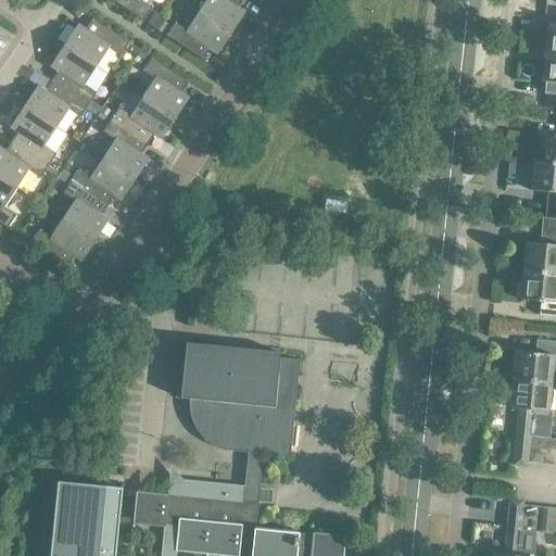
[(139,1),(139,0),(110,0),(143,22),(151,9),(139,1)]
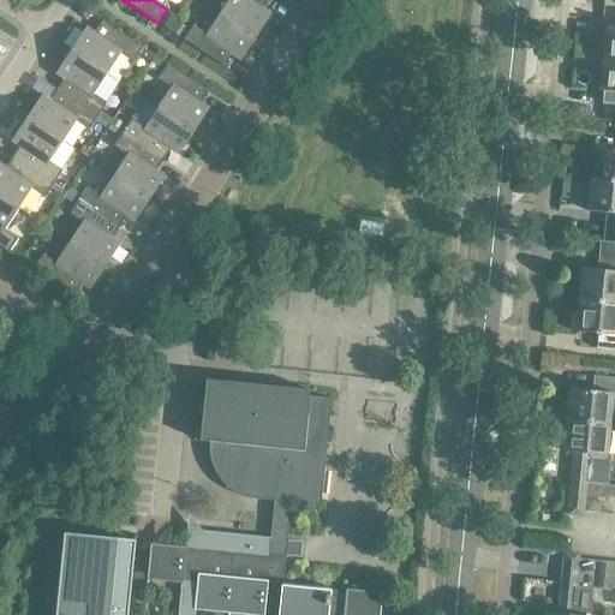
[(228,0),(220,15),(255,39),(270,15),(262,10),(268,0),(228,0)]
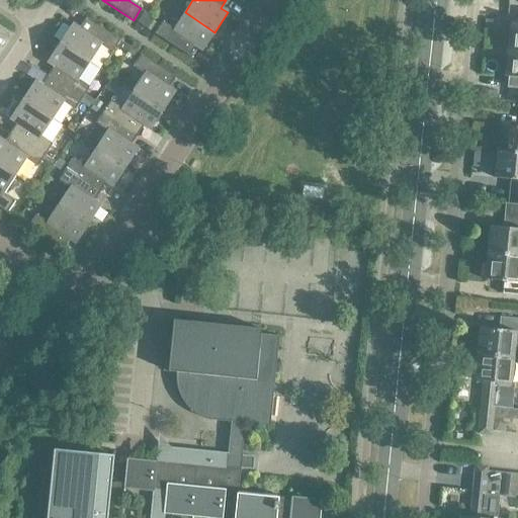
[(517,9),(511,9),(509,24),(507,50),(517,51),(517,9)]
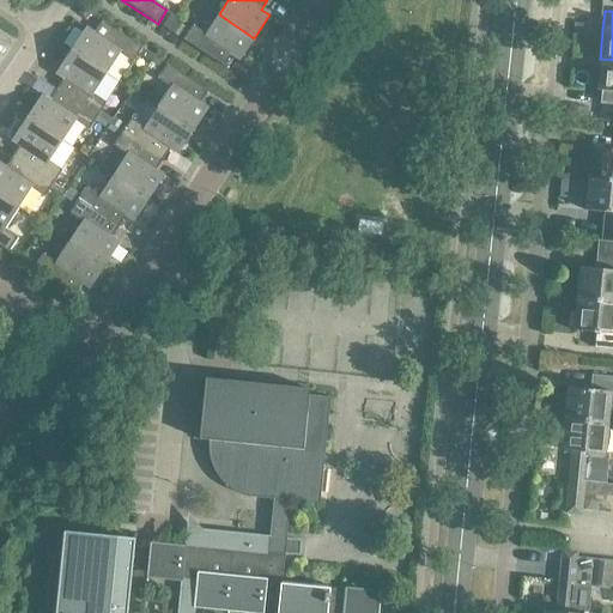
[(170,13),(162,26),(170,31),(177,18),(170,13)]
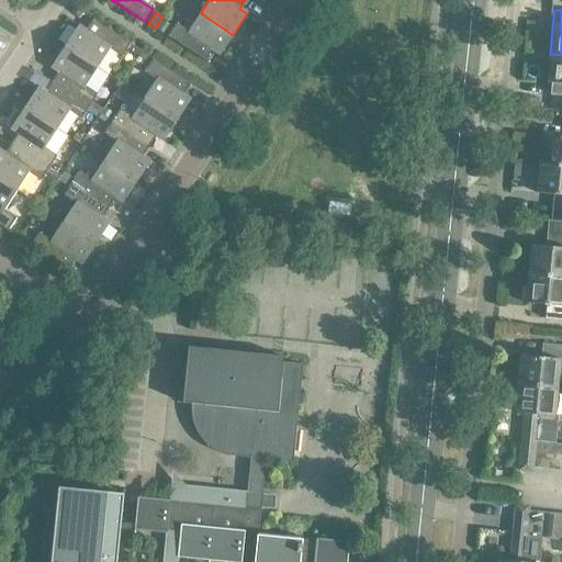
[(220,55),(233,35),(201,13),(188,32),(176,24),(167,37),(204,62),(212,51),(220,55)]
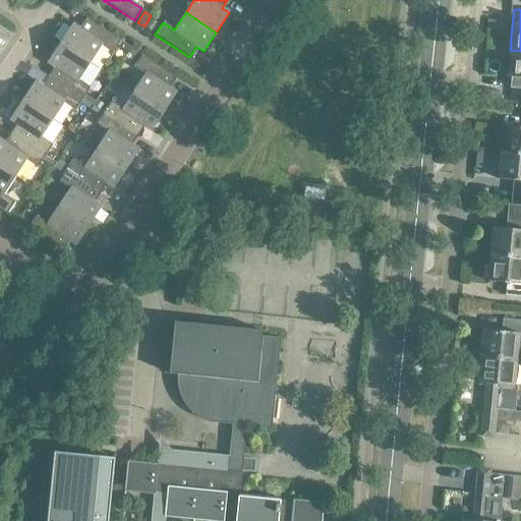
[(59,43),(90,63),(101,46),(112,53),(120,41),(85,18),(79,29),(72,23),(59,43)]
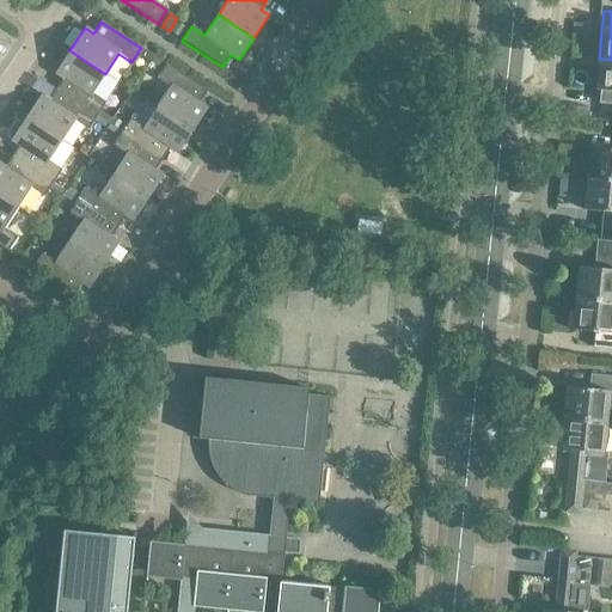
[(92,95),(105,74),(69,50),(55,74),(63,79),(56,90),(97,116),(105,103),(92,95)]
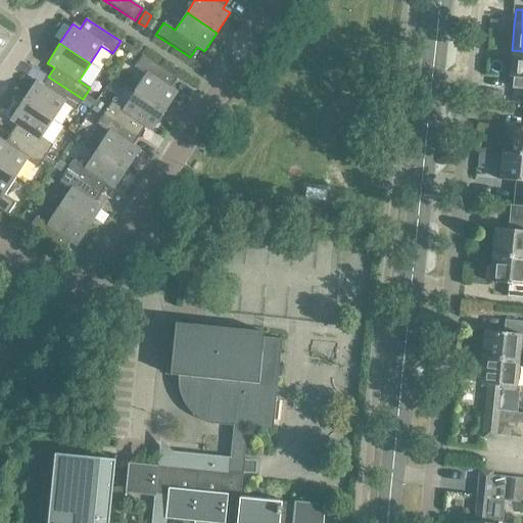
[(522,51),(512,50),(509,78),(522,79),(522,51)]
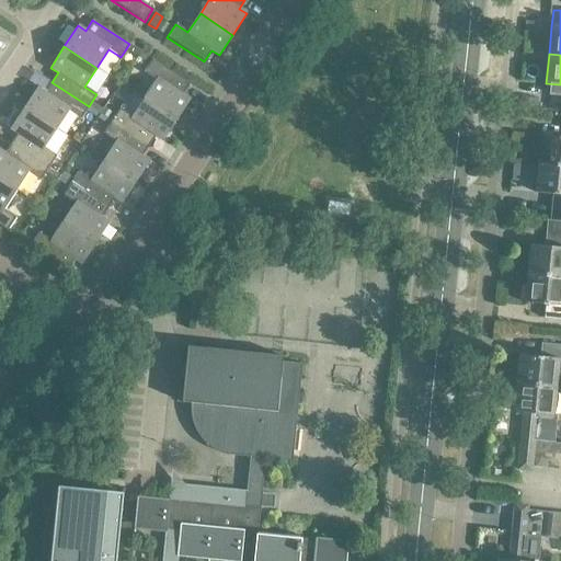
[(144,99),(176,121),(190,100),(182,94),(190,83),(152,59),(144,72),(156,80),(144,99)]
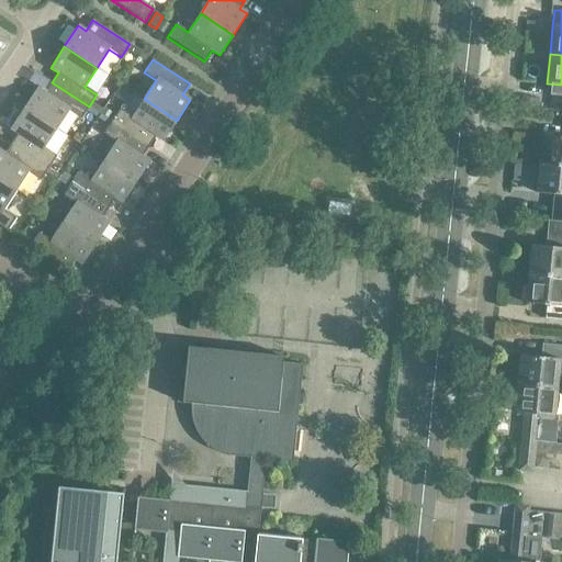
[(23,109),(56,130),(68,111),(81,119),(89,107),(52,82),(45,92),(37,88),(23,109)]
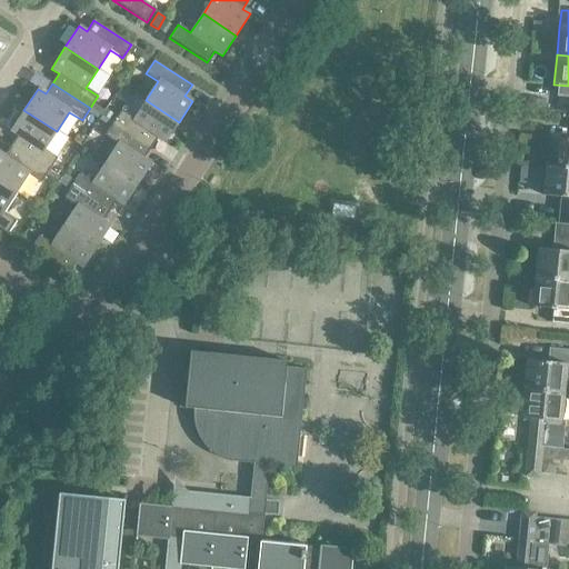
[(112,123),(151,148),(157,138),(165,143),(179,122),(146,100),(133,119),(121,111),(112,123)]
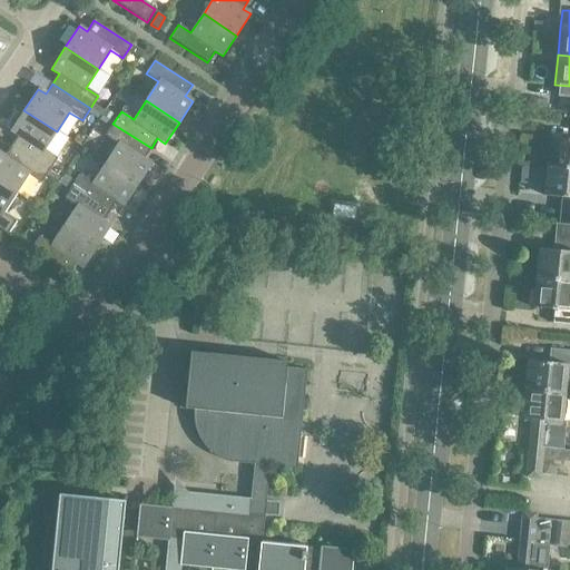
[(45,150),(57,131),(23,110),(10,131),(18,136),(11,146),(49,172),(57,159),(45,150)]
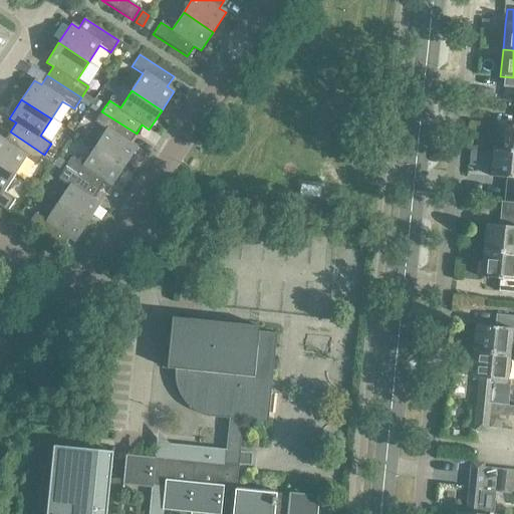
[(131,144),(137,134),(101,111),(94,122),(105,130),(94,147),(124,167),(137,148),(131,144)]
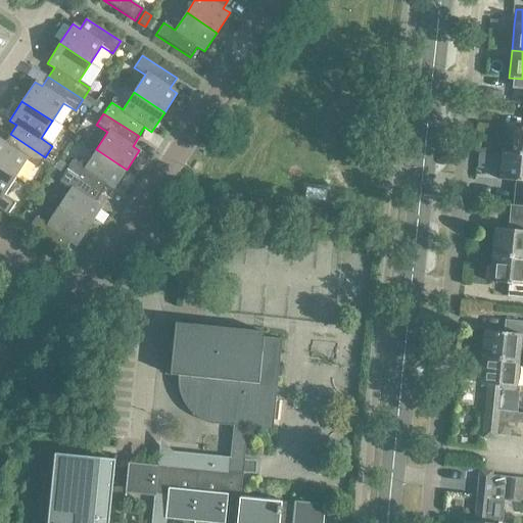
[(502,152),(522,154),(522,128),(504,126),(502,152)]
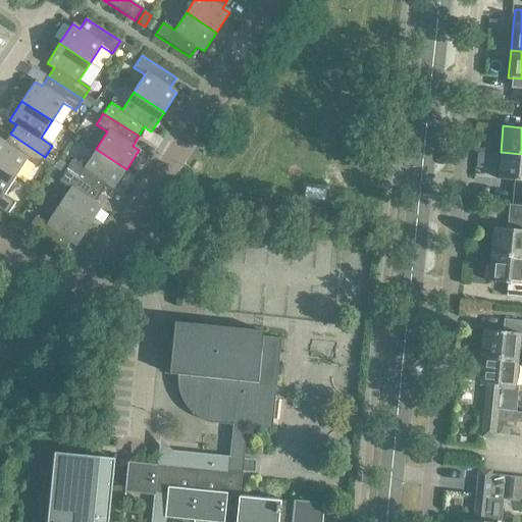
[(38,168),(45,157),(10,134),(4,143),(0,140),(0,167),(14,177),(27,160),(38,168)]
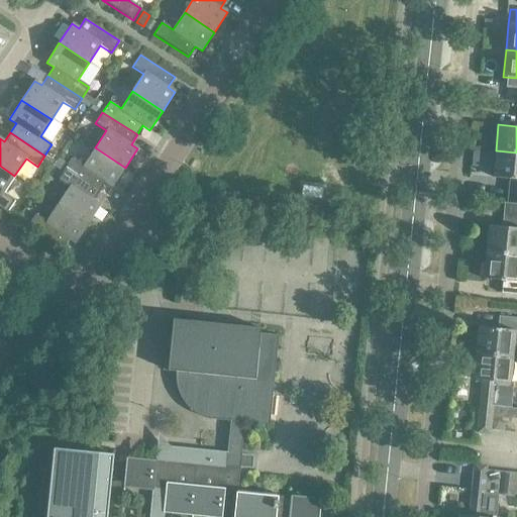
[(65,169),(100,192),(106,183),(112,187),(125,168),(95,147),(84,165),(73,158),(65,169)]
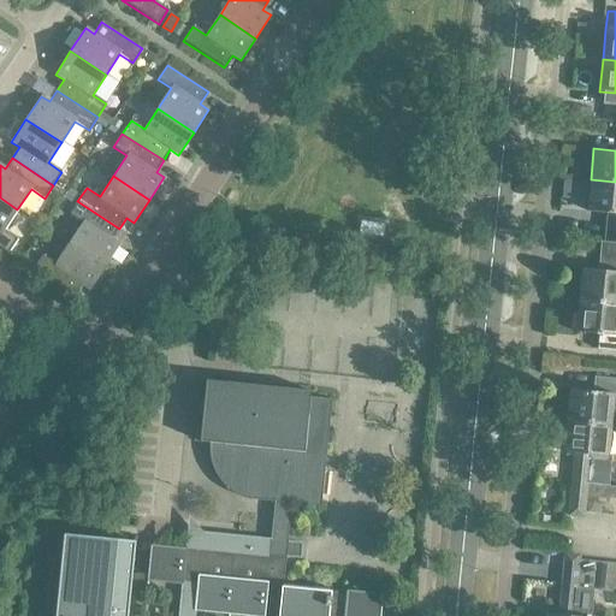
[(609,229),(615,229),(615,182),(591,179),(587,212),(611,214),(609,229)]
